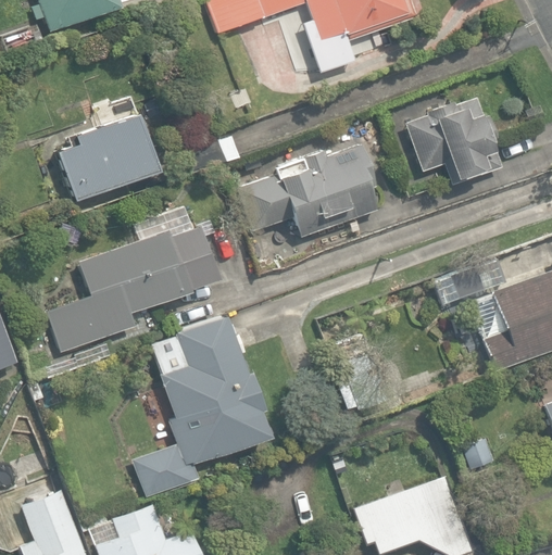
[(42,17),(48,33),(117,8),(114,0),(37,0),(39,4),(33,7),(37,20),(42,17)]
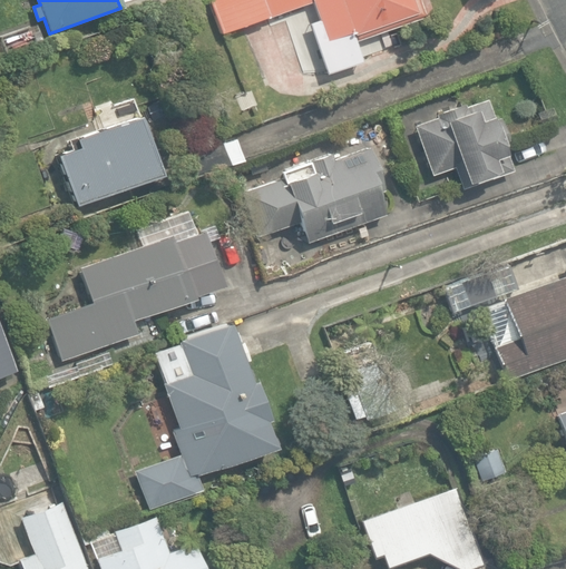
[(210,0),(223,38),(311,7),(308,0),(210,0)]
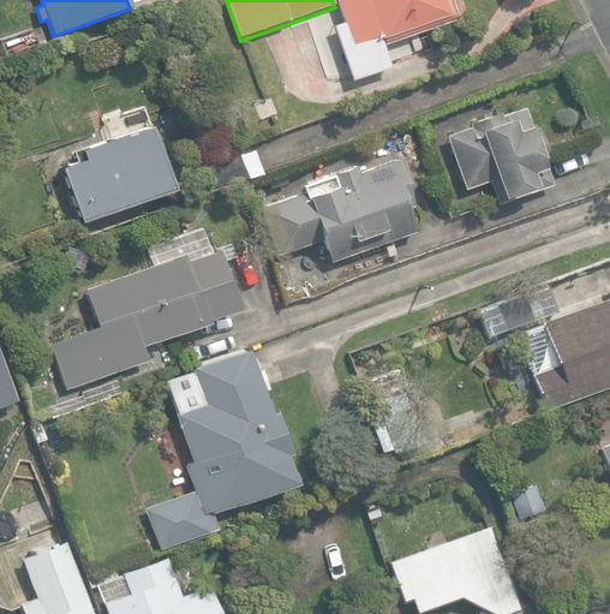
[(339,0),(347,23),(335,27),(354,82),(393,67),(386,46),(461,19),(453,0),(339,0)]
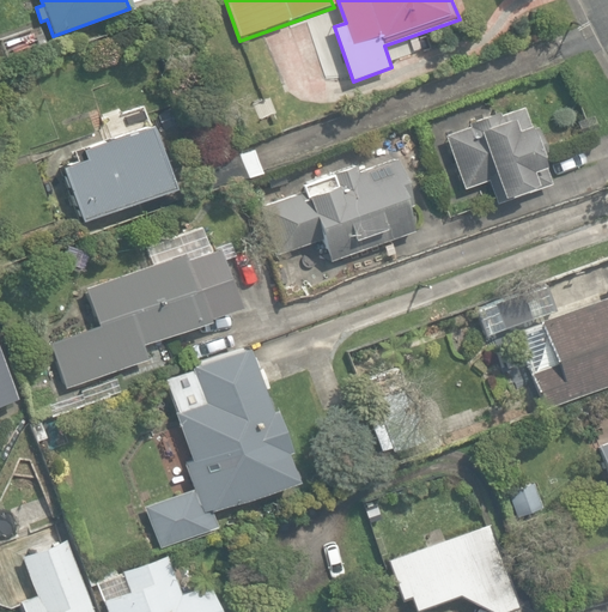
[(488,181),(497,206),(553,186),(546,164),(553,162),(541,127),(534,129),(526,107),(502,115),(500,113),(472,122),(473,128),(448,137),(466,189),(488,181)]
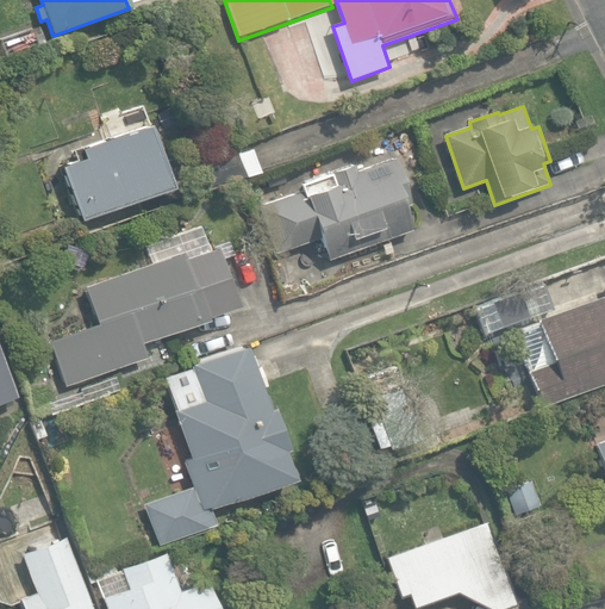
[(62,168),(81,221),(170,187),(149,126),(75,153),(79,162),(62,168)]
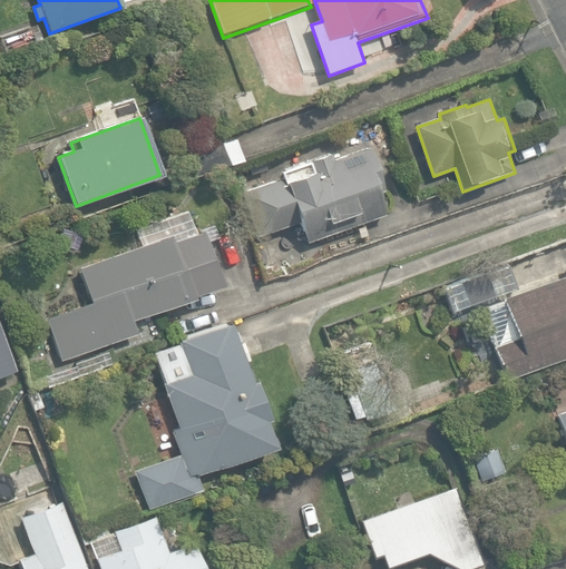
[(186,158),(194,179),(245,162),(237,140),(186,158)]
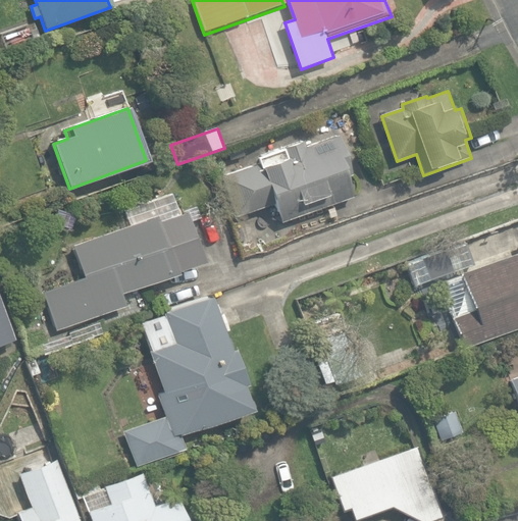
[(276,204),(282,223),(355,198),(348,178),(354,176),(340,136),(308,147),(306,142),(258,159),(261,165),(224,178),(239,217),(276,204)]
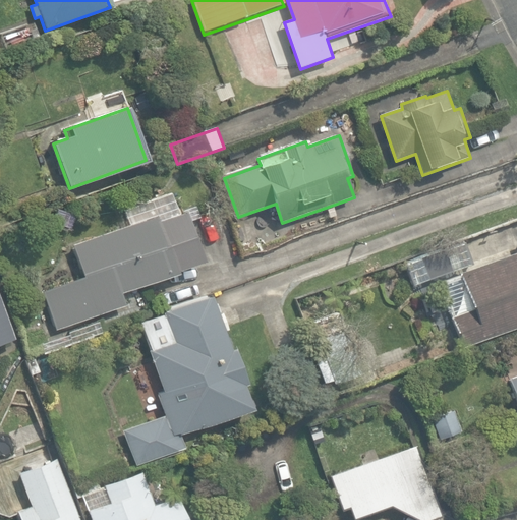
[(45,292),(57,329),(127,305),(124,297),(145,291),(142,284),(210,262),(190,208),(76,247),(87,278),(45,292)]
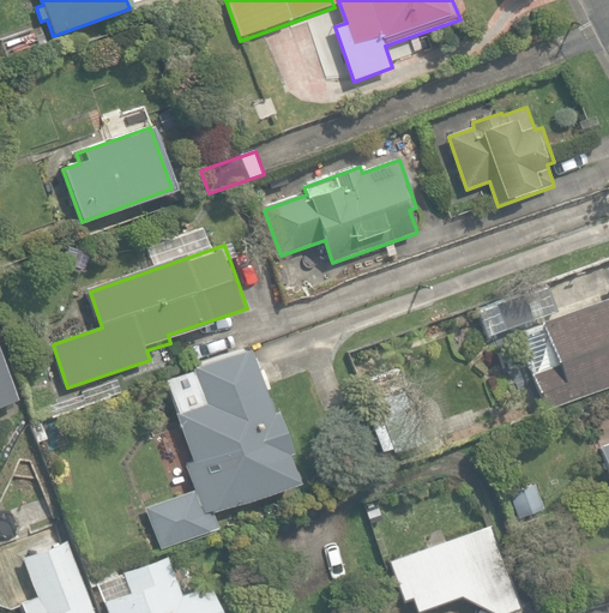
[(79,268),(84,254),(65,248),(60,262),(79,268)]
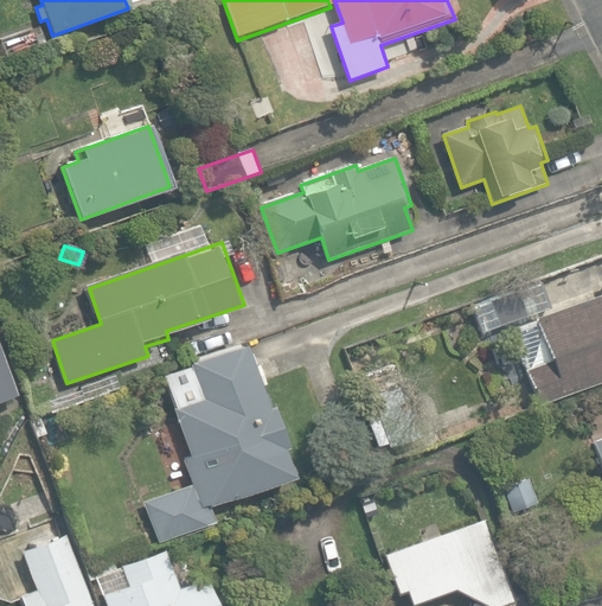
[(479,307),(488,333),(526,319),(517,293),(479,307)]
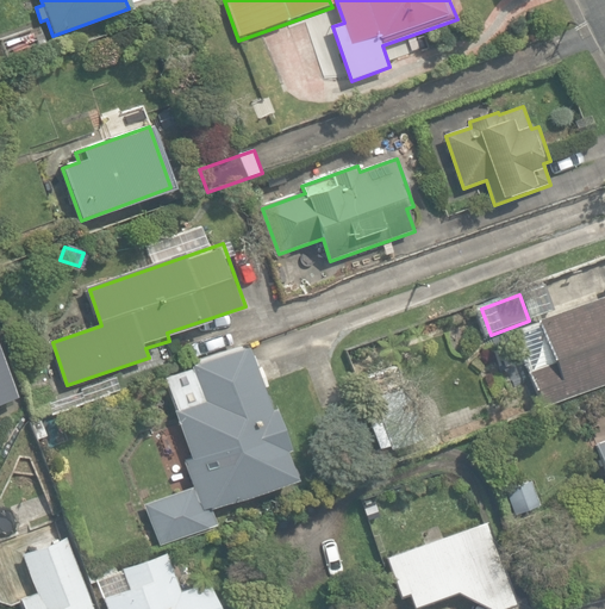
[(528,371),(541,408),(604,384),(604,296),(537,321),(552,362),(528,371)]
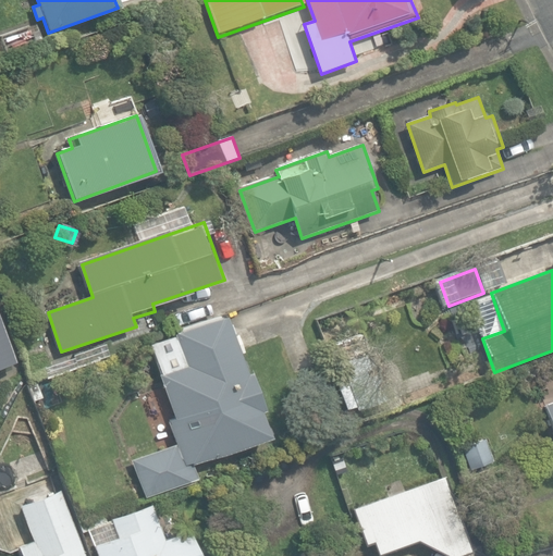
[(246,373),(225,316),(175,334),(176,337),(152,346),(162,373),(159,374),(175,419),(169,421),(177,444),(133,461),(146,497),(198,478),(194,464),(268,436),(259,410),(262,409),(249,372),(246,373)]
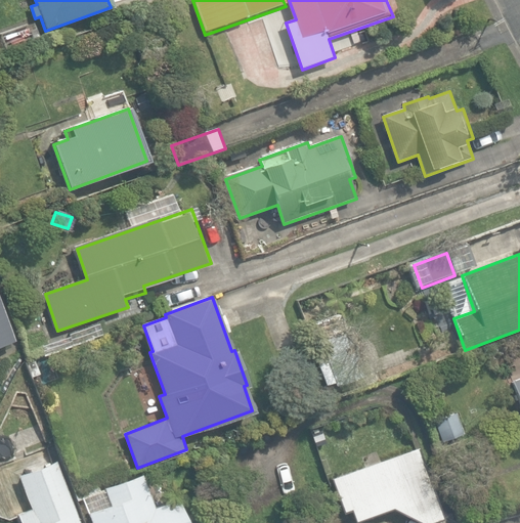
[(0,346),(15,341),(0,299),(0,346)]
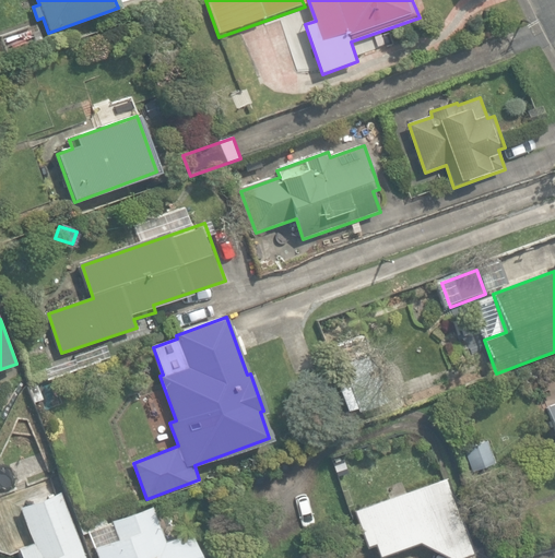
[(338,345),(359,412),(386,403),(363,336),(338,345)]
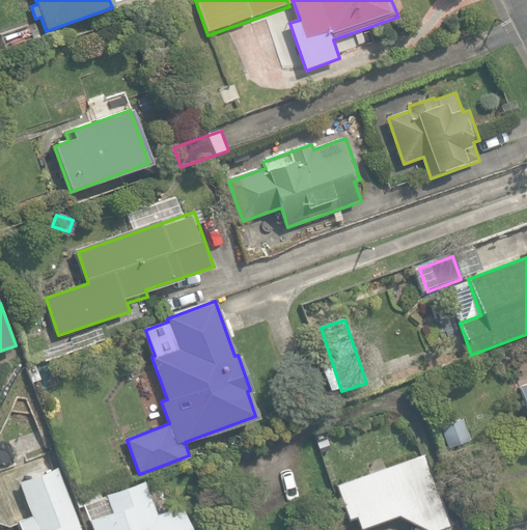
[(72,337),(75,351),(106,340),(101,327),(81,332),(82,334),(72,337)]
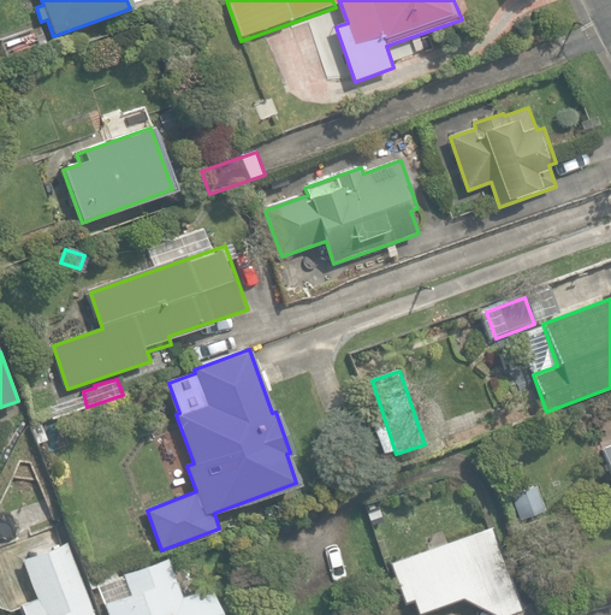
[(499,439),(512,445),(518,437),(505,430),(499,439)]
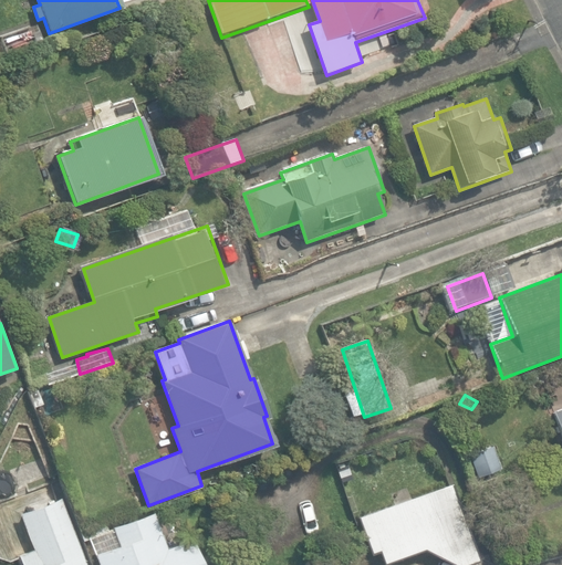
[(470,454),(479,478),(501,470),(493,447),(470,454)]
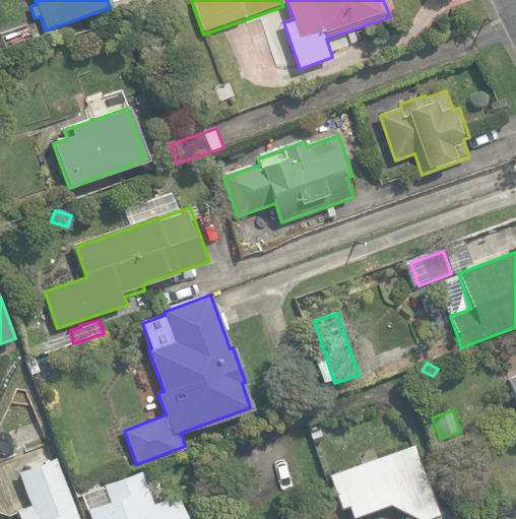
[(390,507),(414,518),(433,518),(442,516),(440,511),(452,507),(439,466),(426,471),(416,445),(329,474),(341,510),(347,508),(351,518),(355,518),(390,507)]
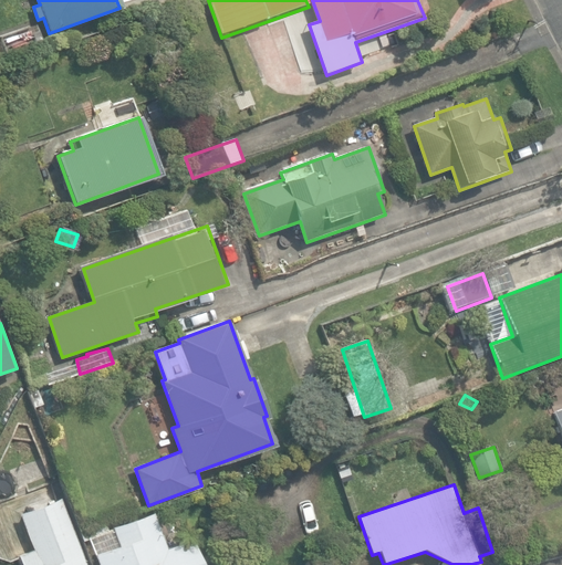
[(87,564),(64,498),(20,513),(33,550),(18,555),(22,564),(87,564)]
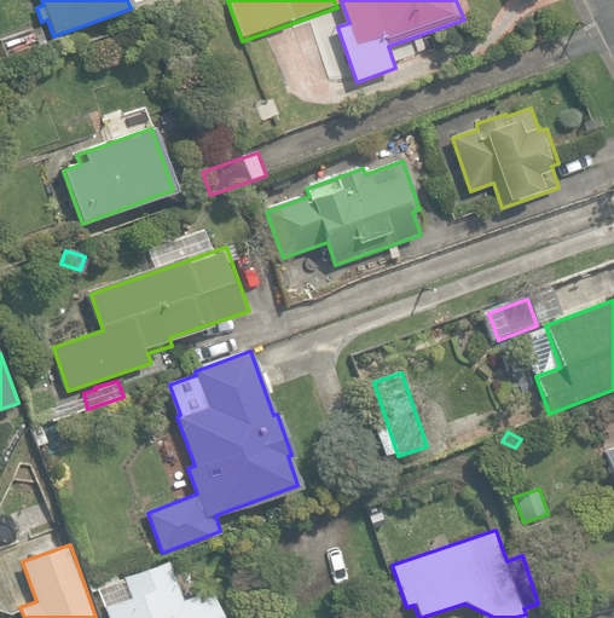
[(105,607),(109,617),(221,617),(212,591),(184,601),(168,560),(125,577),(132,598),(105,607)]
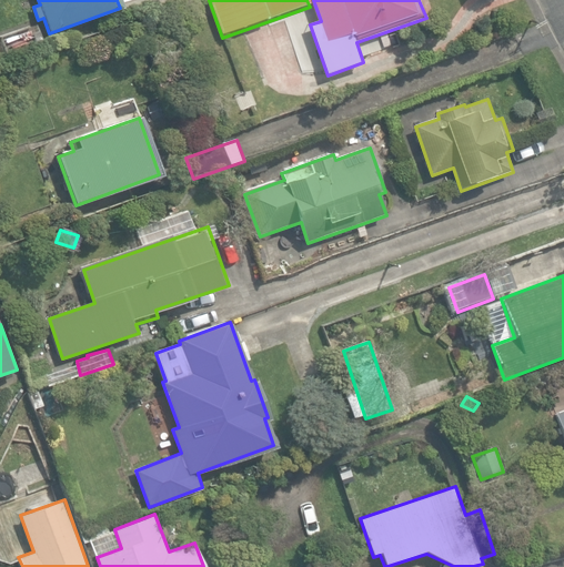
[(227,527),(241,563),(265,553),(251,517),(227,527)]
